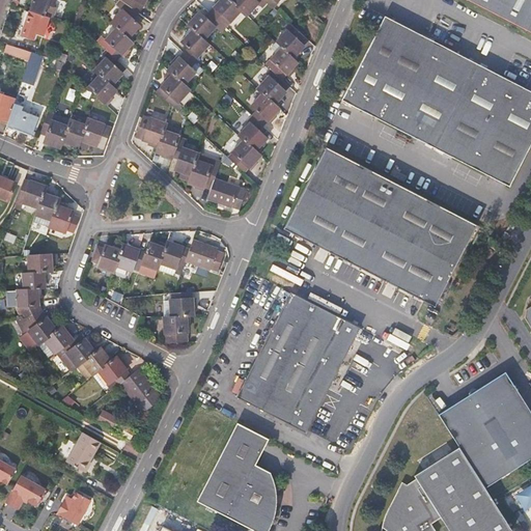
[(35,0),(32,10),(45,15),(45,11),(54,15),(56,6),(54,5),(56,0),(35,0)]
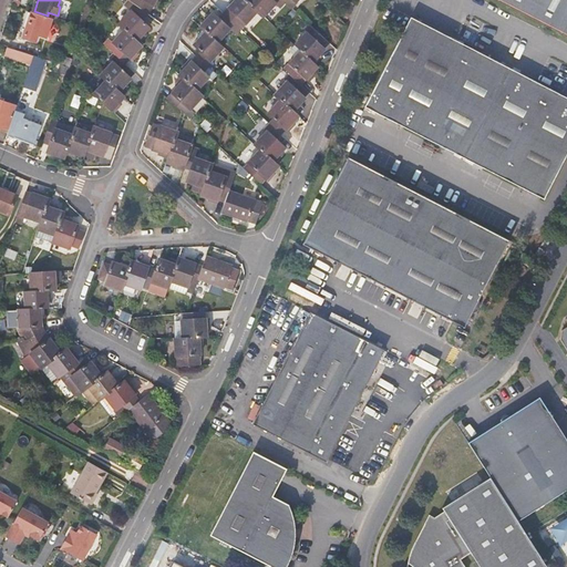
[(127,0),(133,3),(129,8),(131,10),(119,23),(124,29),(112,42),(116,45),(106,57),(112,61),(101,73),(106,80),(94,93),(111,110),(124,96),(117,90),(134,72),(124,63),(142,45),(135,40),(148,27),(141,19),(147,12),(154,0),(127,0)]
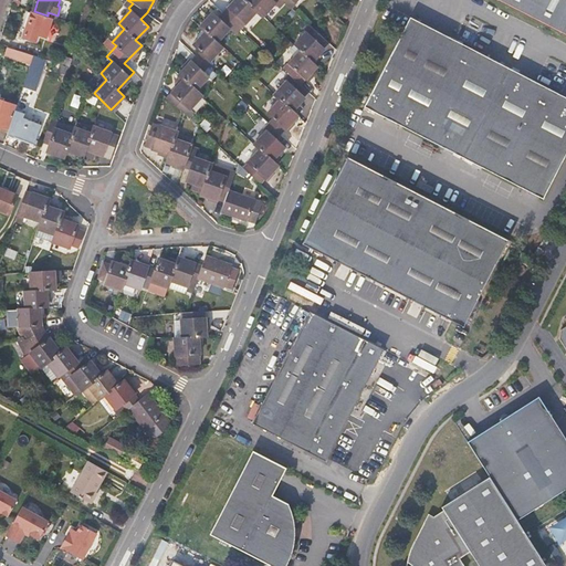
[(233,0),(218,18),(211,12),(199,25),(205,31),(192,43),(200,51),(178,74),(184,80),(167,98),(188,118),(192,113),(189,109),(201,96),(196,91),(208,77),(210,80),(216,74),(207,66),(223,48),(217,42),(240,19),(245,24),(258,11),(263,17),(275,2),(281,8),(287,0),(292,0),(294,1),(295,0),(233,0)]
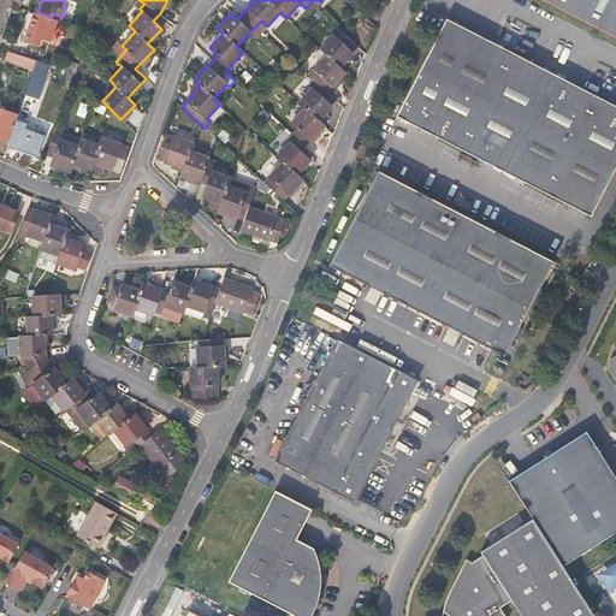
[(615,0),(539,0),(615,37),(615,0)]
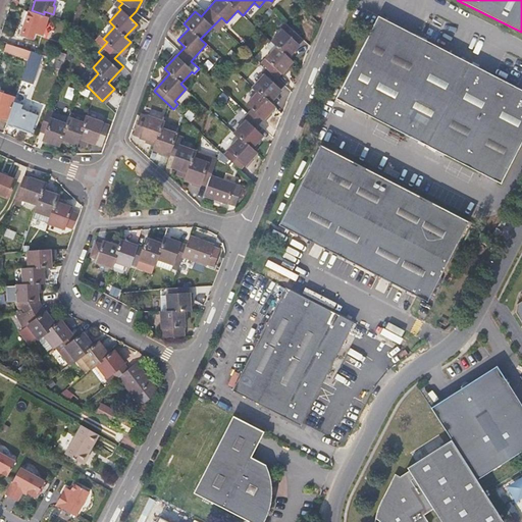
[(32,10),(27,8),(20,27),(25,29),(23,34),(33,37),(35,31),(43,33),(49,15),(44,14),(32,10)]
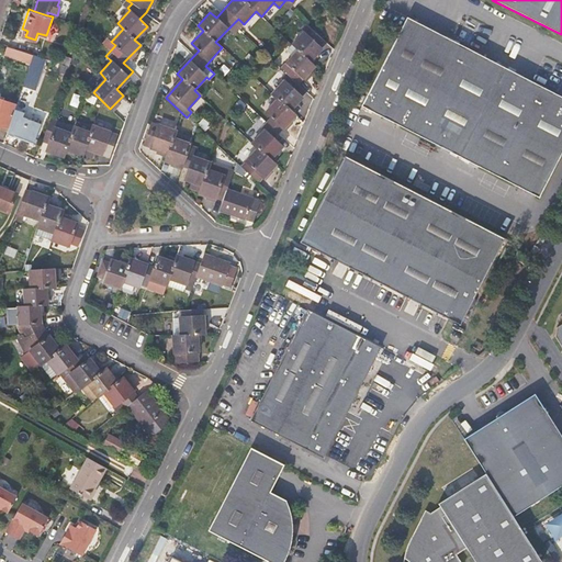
[(561,97),(406,18),(360,108),(539,198),(561,150),(561,97)]
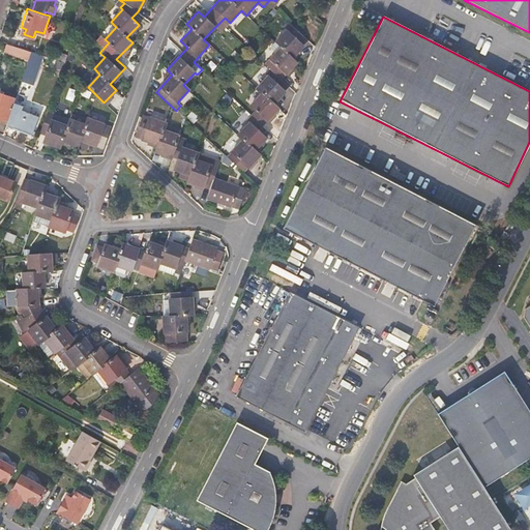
[(293,58),(308,40),(290,23),(286,28),(288,30),(275,42),(282,48),(270,60),(275,64),(266,75),(268,77),(258,89),(263,93),(252,107),(256,111),(246,120),(249,123),(238,136),(244,140),(228,157),(245,173),(261,156),(256,151),(267,139),(259,131),(280,109),(274,105),(290,87),(282,80),(298,63),(293,58)]
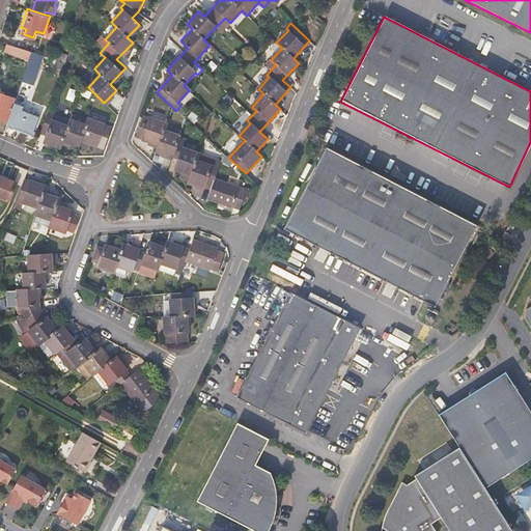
[(15,38),(12,45),(32,51),(34,45),(15,38)]
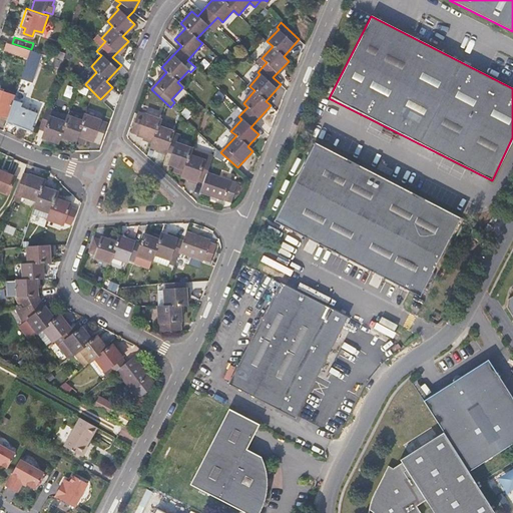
[(12,43),(7,41),(5,49),(29,57),(31,49),(12,43)]
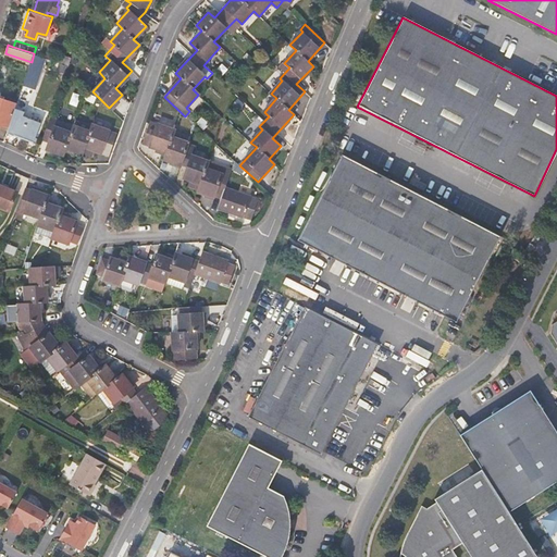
[(69,65),(71,60),(60,57),(58,62),(69,65)]
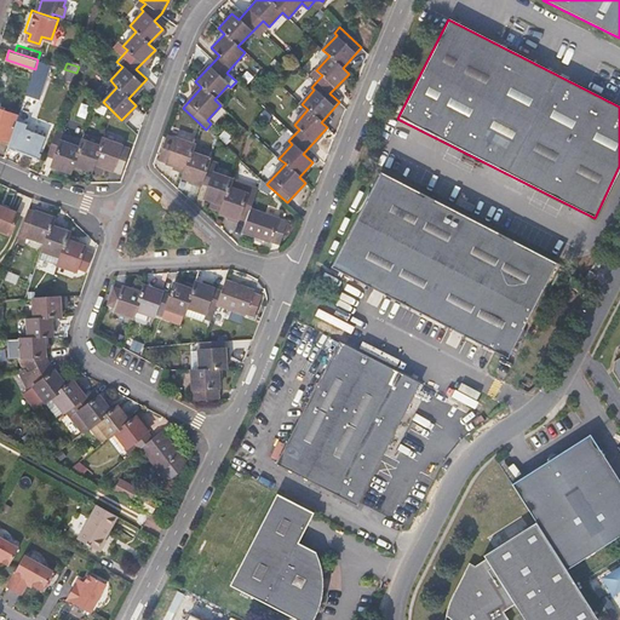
[(39,97),(46,78),(36,74),(29,95),(39,97)]
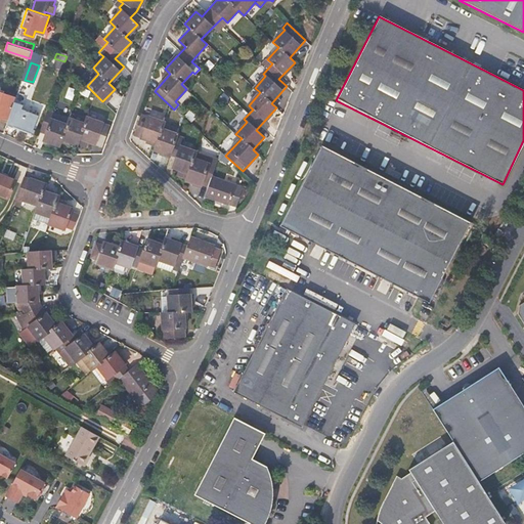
[(0,122),(6,125),(11,111),(13,105),(0,99),(0,122)]
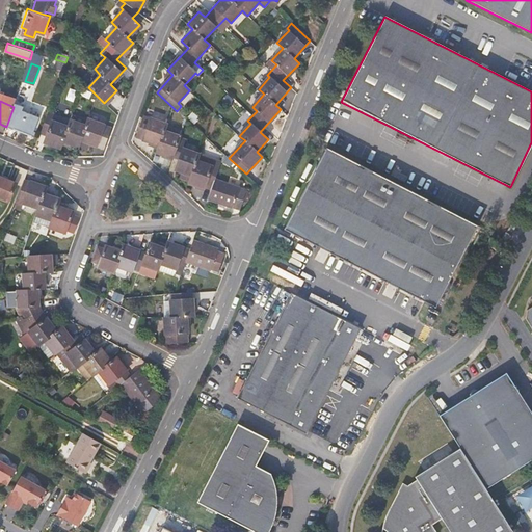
[(5,131),(4,133),(29,142),(36,122),(11,112),(6,127),(5,131)]
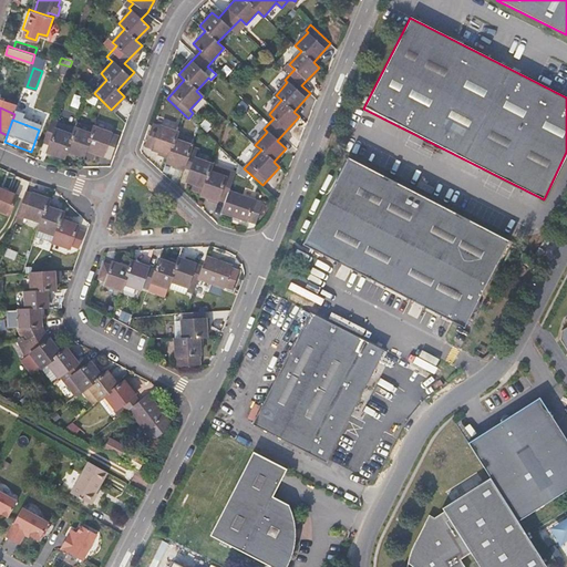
[(51,120),(43,142),(50,144),(48,152),(64,157),(66,151),(83,156),(84,153),(85,150),(93,152),(109,157),(116,135),(93,127),(91,134),(74,129),(72,135),(55,130),(58,122),(51,120)]
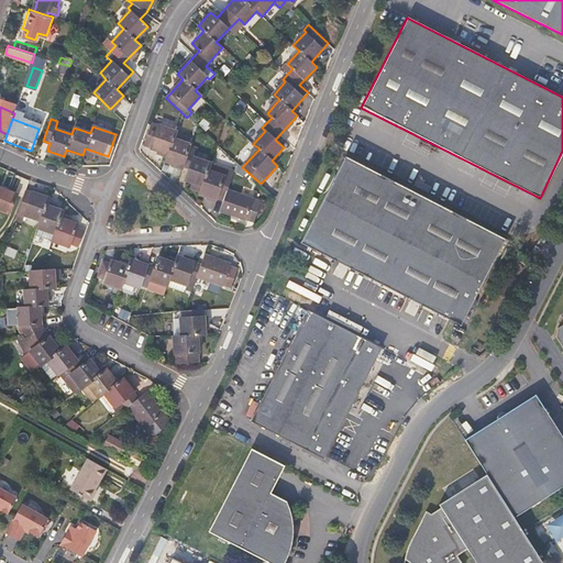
[(202,185),(200,190),(199,192),(223,201),(220,211),(245,221),(246,219),(253,221),(260,201),(253,200),(253,199),(228,189),(233,172),(192,157),(196,147),(173,139),(175,131),(152,123),(144,145),(167,153),(165,161),(188,168),(185,178),(194,181),(202,185)]
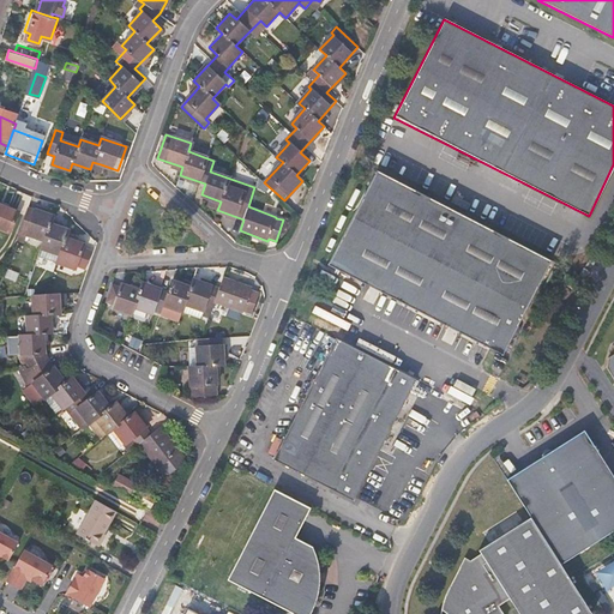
[(329,266),(505,355),(552,260),(545,257),(521,245),(377,172),(329,266)]
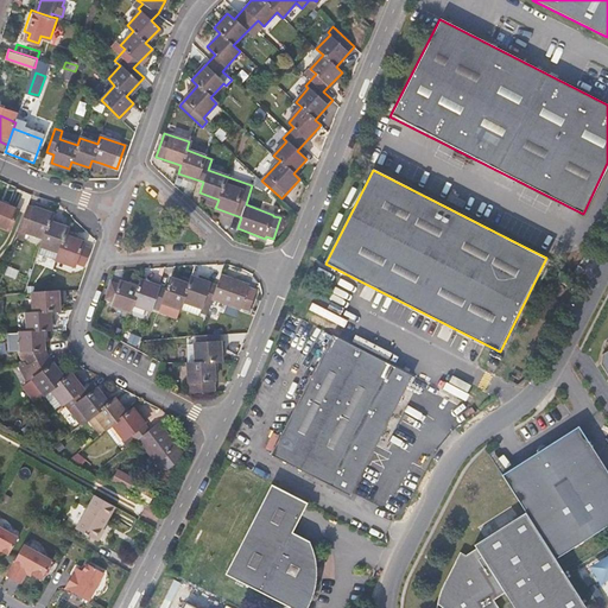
[(449,194),(444,201),(462,209),(466,203),(449,194)]
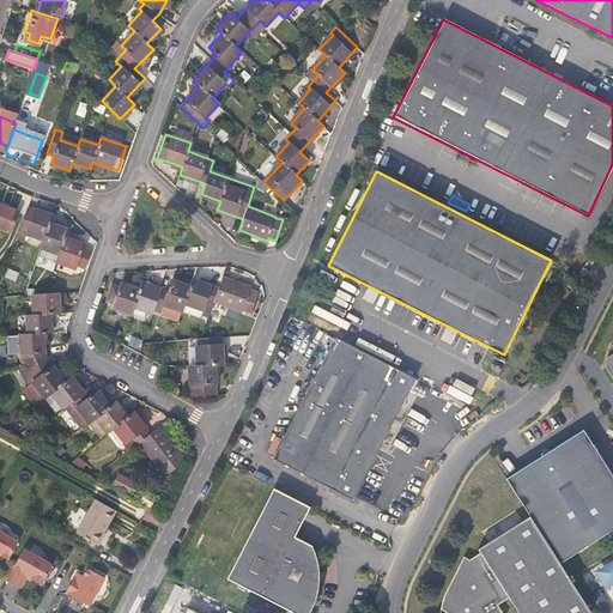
[(0,222),(11,226),(19,206),(0,198),(0,222)]
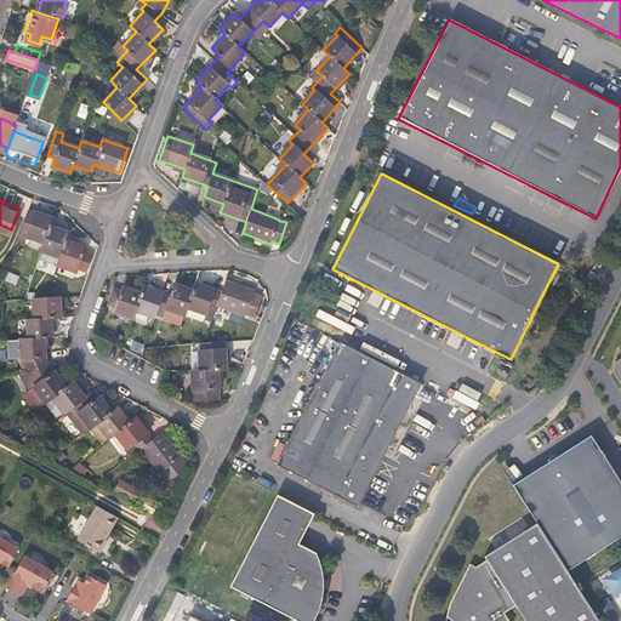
[(53,217),(28,209),(17,241),(23,245),(27,237),(45,243),(39,260),(75,272),(77,269),(85,273),(92,254),(83,251),(84,248),(66,241),(69,233),(62,231),(63,227),(52,223),(53,217)]
